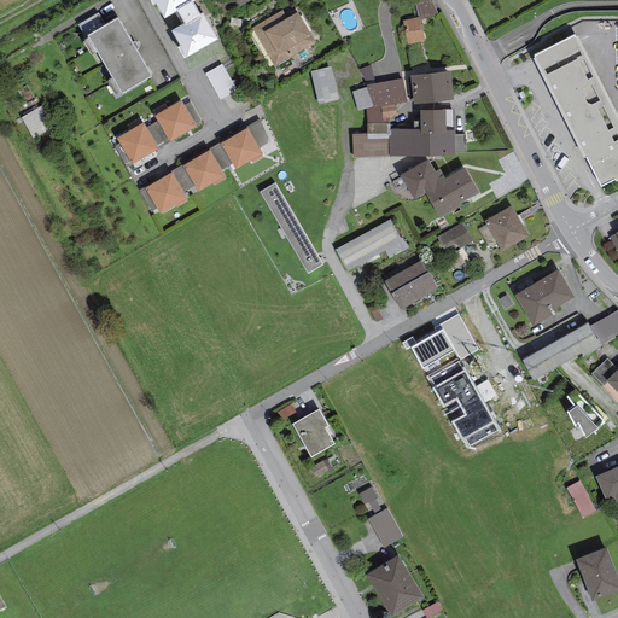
[(194,0),(193,0),(149,0),(153,6),(156,4),(164,19),(178,11),(185,23),(172,31),(180,46),(176,48),(184,59),(217,40),(202,13),(200,15),(193,1),(194,0)]
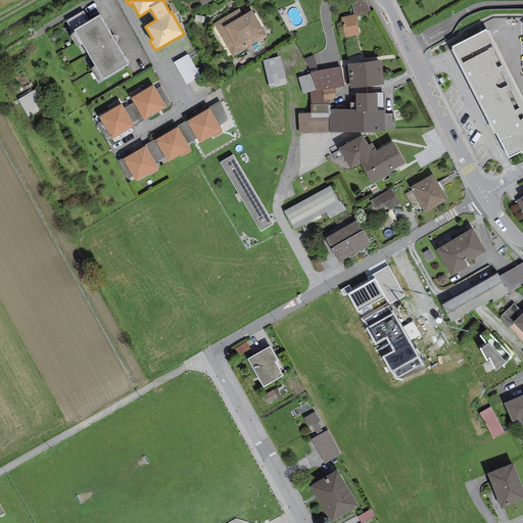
[(366,0),(357,0),(351,1),(353,14),(355,14),(355,16),(371,12),(366,0)]
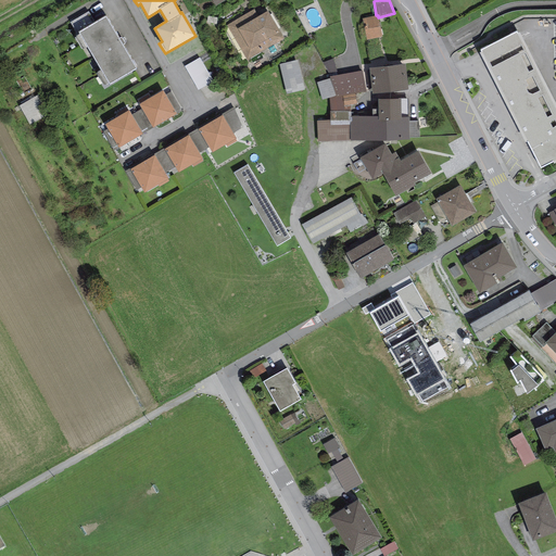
[(254,9),(226,25),(247,60),(283,38),(267,11),(258,16),(254,9)]
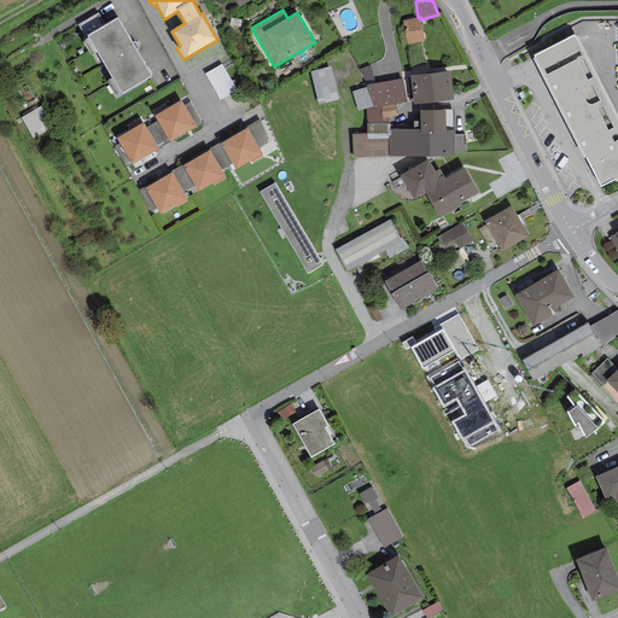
[(87,36),(105,25),(98,13),(77,25),(86,40),(88,39),(87,36)]
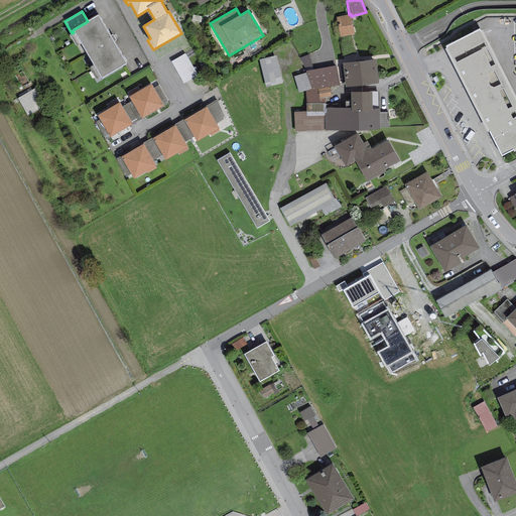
[(349,14),(337,17),(341,37),(355,34),(351,16),(351,14),(349,14)]
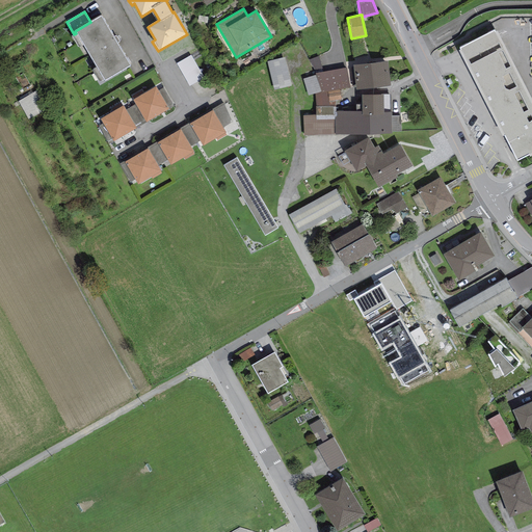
[(90,22),(75,31),(76,33),(74,34),(72,35),(79,48),(83,45),(96,67),(91,70),(99,81),(104,79),(105,81),(131,65),(117,44),(120,42),(116,36),(113,37),(101,16),(90,22)]
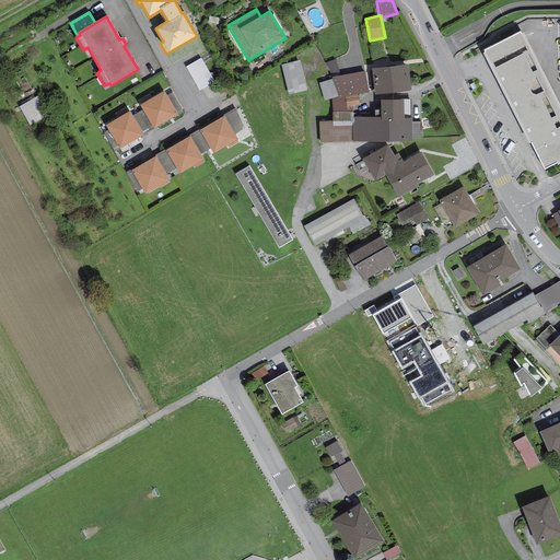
[(520,32),(483,50),(485,53),(482,54),(528,143),(531,142),(545,170),(557,163),(558,166),(559,164),(559,104),(524,33),(521,34),(520,32)]
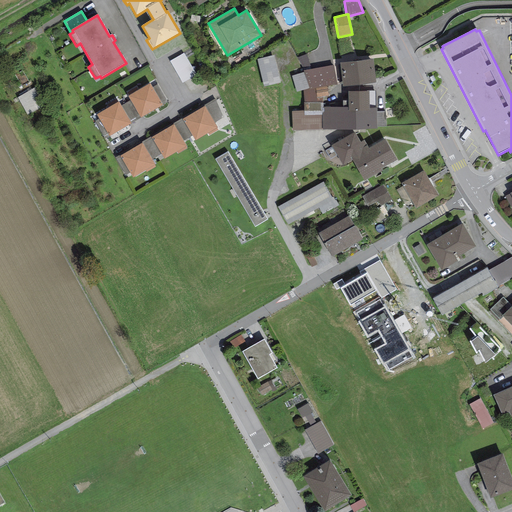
[(184,53),(170,61),(182,83),(196,75),(184,53)]
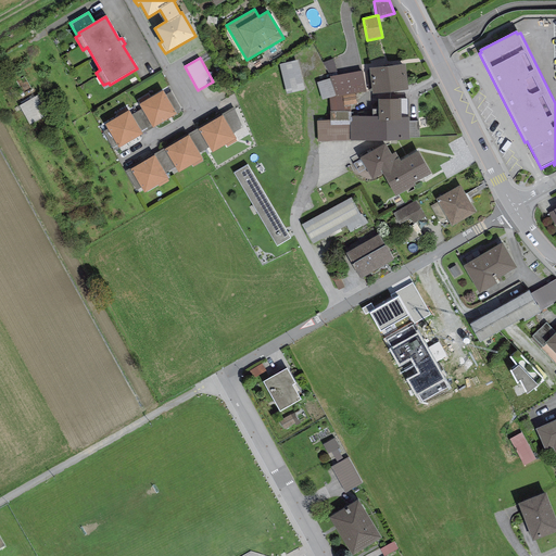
[(332,59),(323,62),(329,76),(338,75),(332,59)]
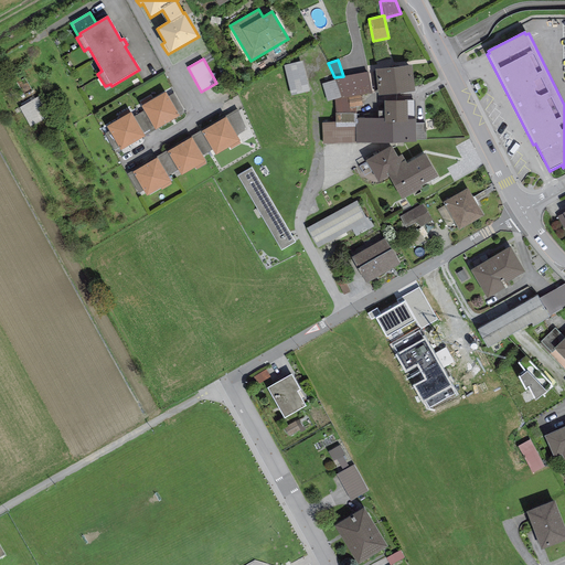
[(302,61),(284,65),(291,96),(310,92),(302,61)]
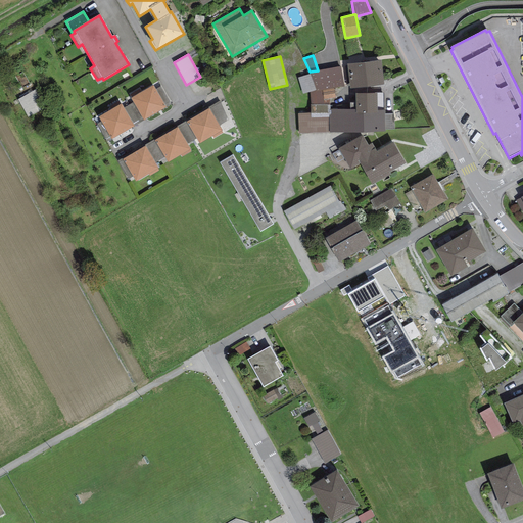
[(381,60),(347,64),(350,89),(384,85),(381,60)]
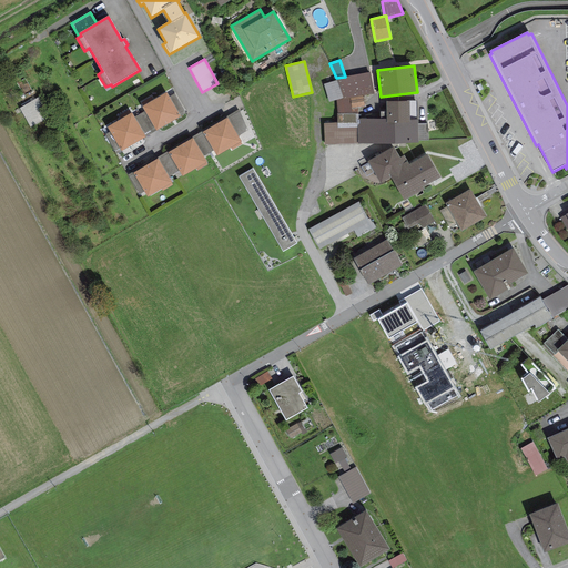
[(374,93),(371,72),(345,77),(336,78),(337,80),(343,98),(336,100),(337,113),(357,113),(357,108),(365,105),(363,95),(374,93)]
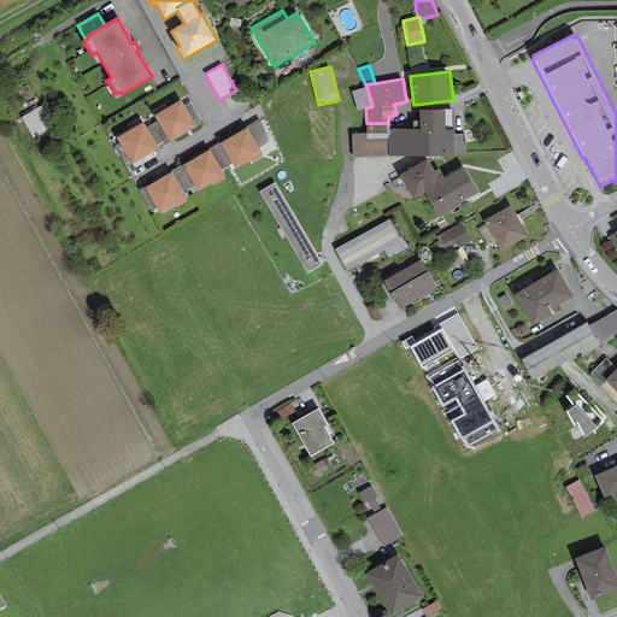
[(365,109),(372,106),(366,87),(352,92),(358,111),(365,109)]
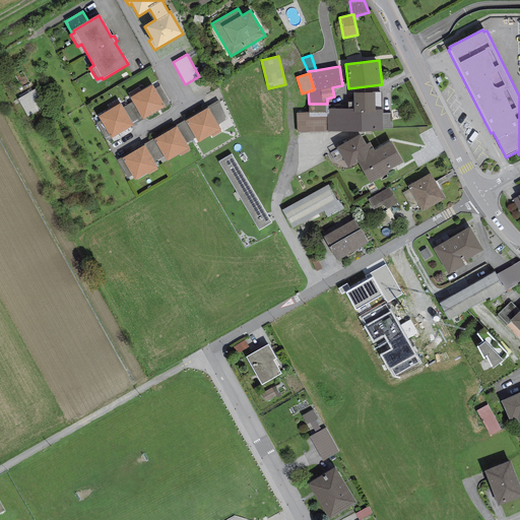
[(152,84),(130,98),(133,102),(143,120),(166,107),(155,88),(152,84)]
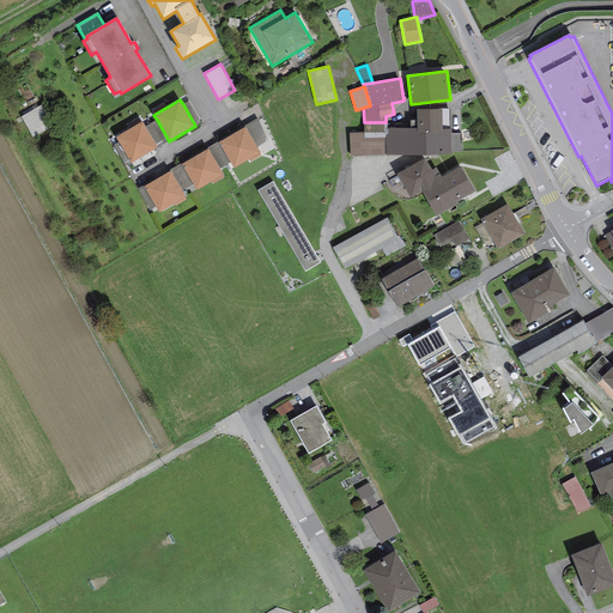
[(189,101),(183,104),(195,126),(201,122),(189,101)]
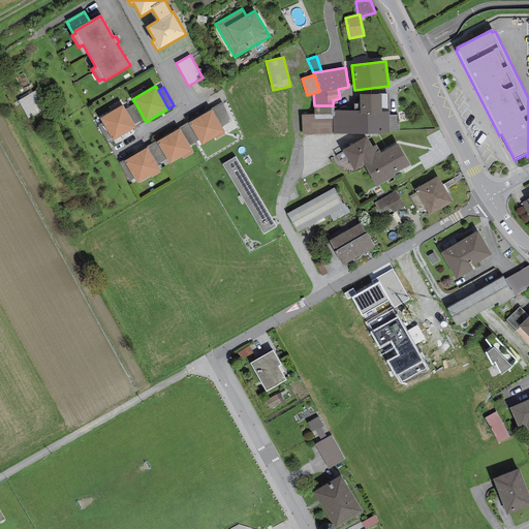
[(20,100),(30,118),(44,110),(34,92),(20,100)]
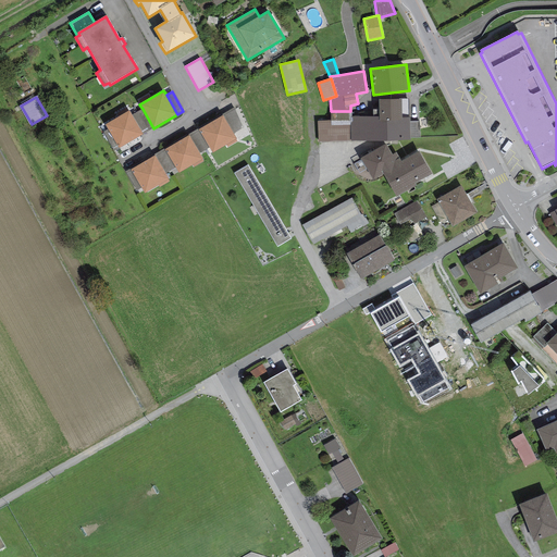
[(409,122),(409,118),(401,118),(401,99),(379,100),(379,116),(353,116),(350,116),(351,141),(410,140),(410,138),(409,122)]
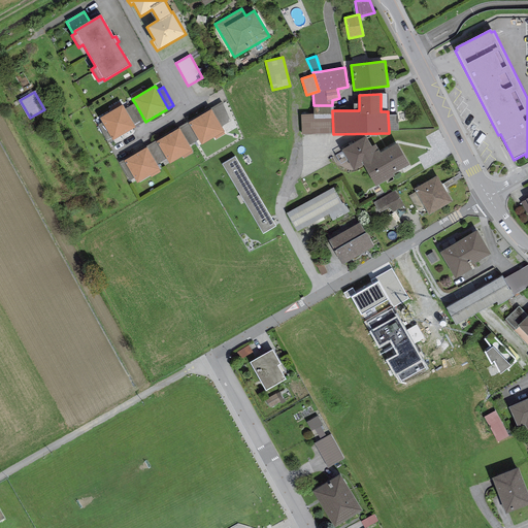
[(222,101),(209,108),(210,109),(221,127),(231,122),(222,101)]
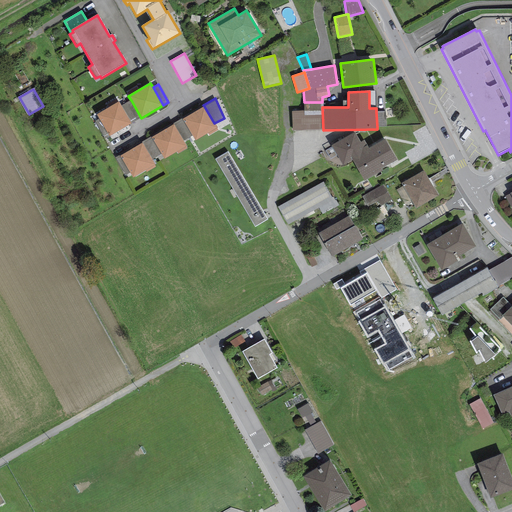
[(131,100),(121,105),(132,123),(141,118),(131,100)]
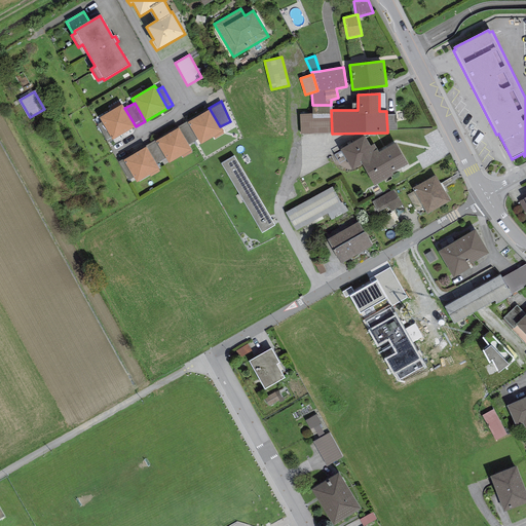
[(122,104),(100,118),(102,122),(111,137),(113,140),(136,126),(124,108),(122,104)]
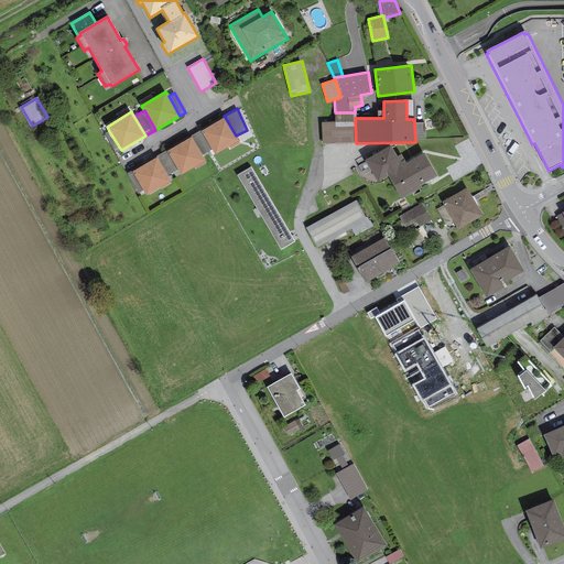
[(322,144),(356,143),(355,118),(357,118),(356,112),(355,112),(335,112),(335,122),(322,122),(322,144)]
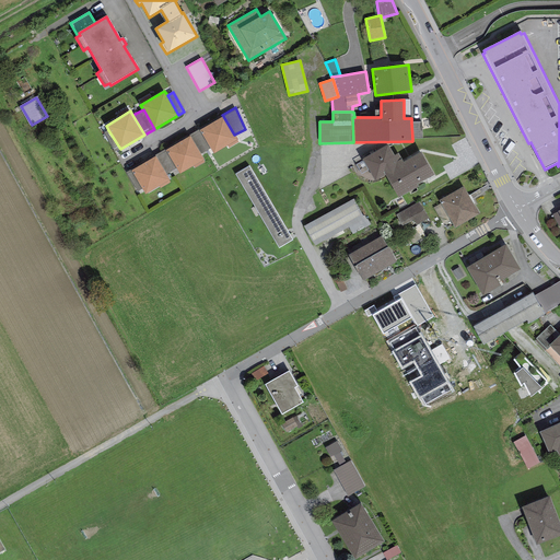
[(223,116),(200,130),(210,148),(214,154),(228,147),(229,148),(238,142),(234,135),(223,116)]
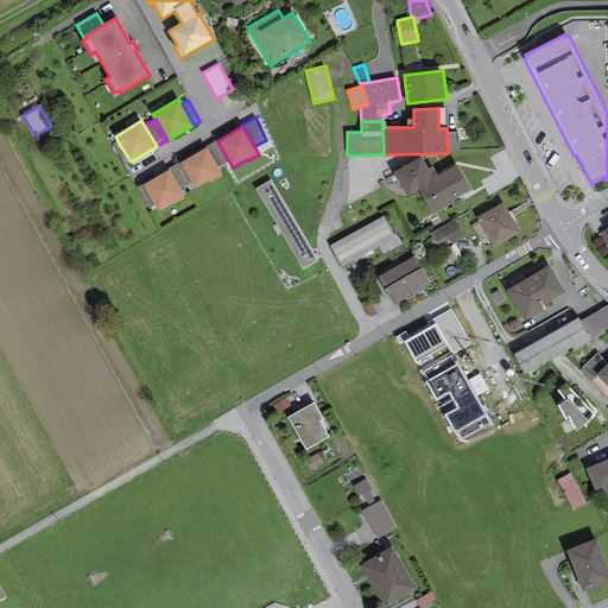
[(458,132),(447,133),(448,151),(458,151),(458,132)]
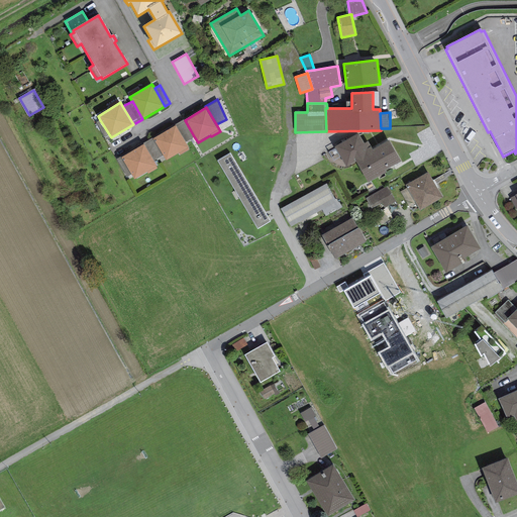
[(175,125),(175,126),(185,142),(194,136),(185,120),(184,120),(183,119),(175,124),(175,125)]
